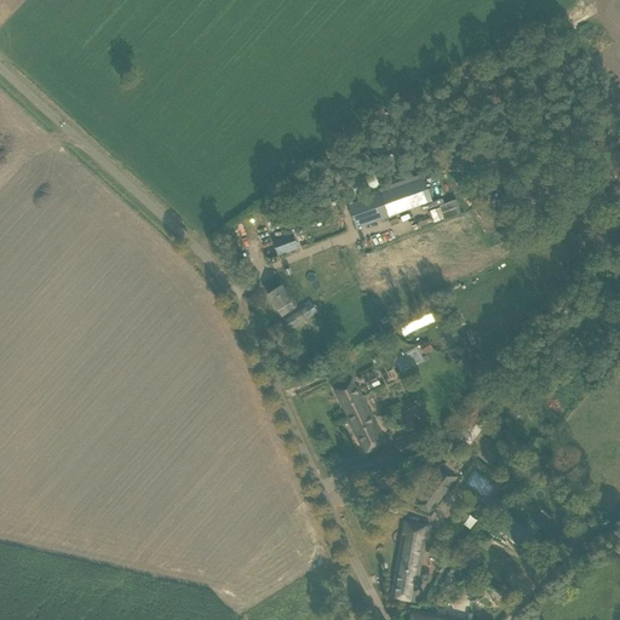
[(373,170),(349,179),(355,195),(379,187),(373,170)]
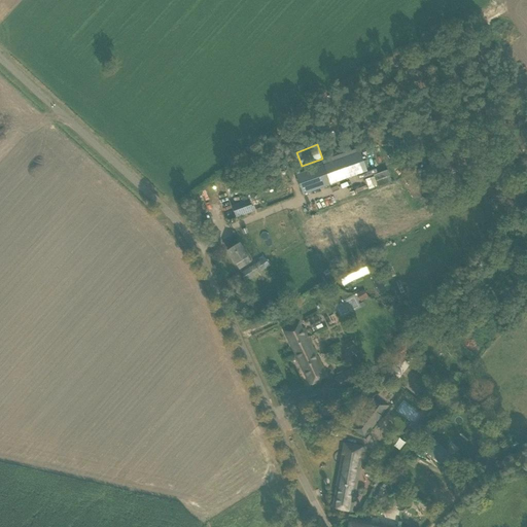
[(304,194),(366,171),(360,152),(296,175),(304,194)]
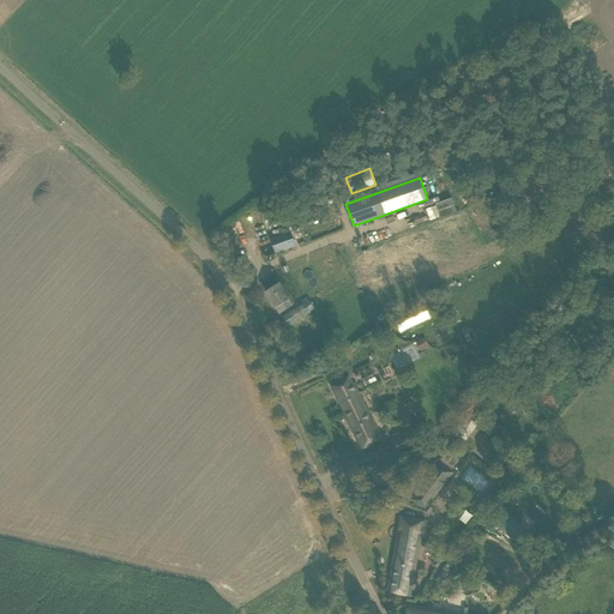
[(495,197),(487,203),(500,224),(510,218),(500,203),(499,203),(495,197)]
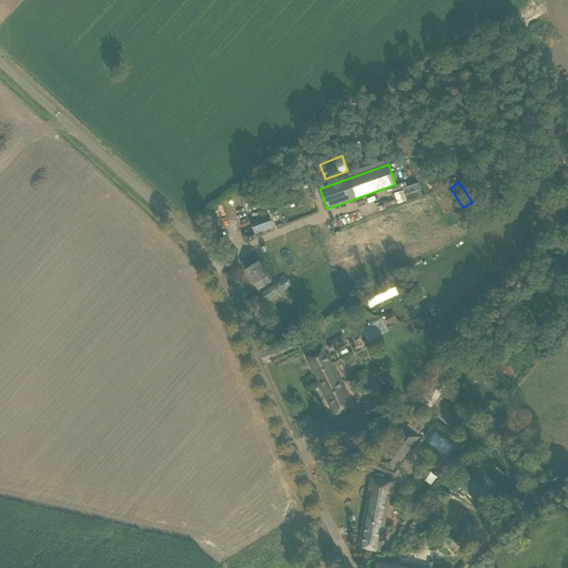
[(269,214),(250,221),(251,222),(255,234),(273,226),(269,215),(269,214)]
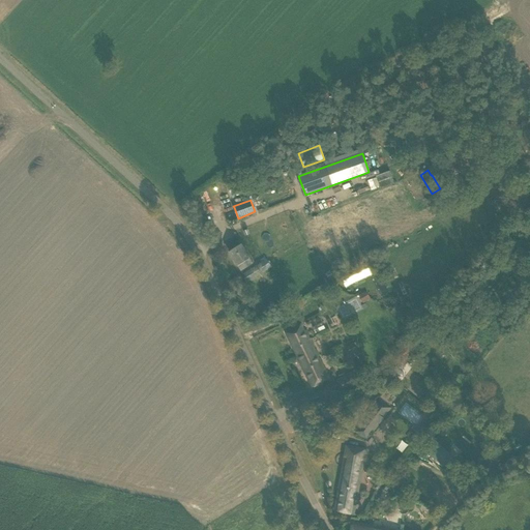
[(229,252),(240,271),(253,263),(241,244),(237,246),(229,252)]
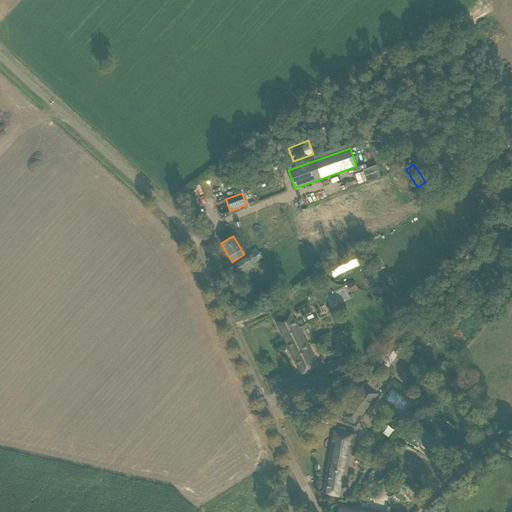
[(250,256),(235,265),(240,273),(254,263),(250,256)]
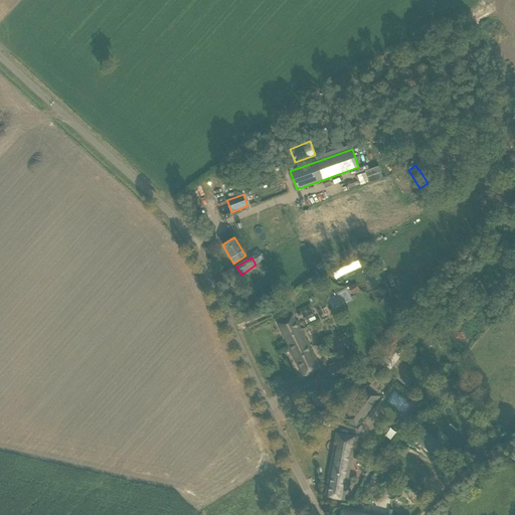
[(356,284),(349,288),(353,294),(360,291),(356,284)]
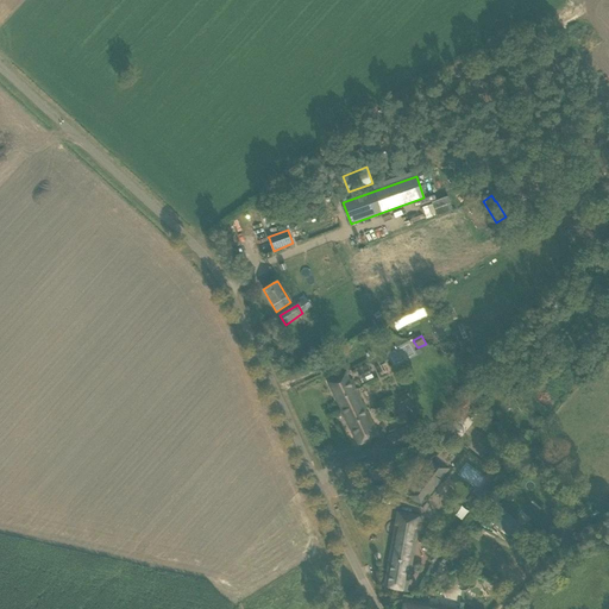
[(327,380),(359,445),(377,435),(345,371),(327,380)]
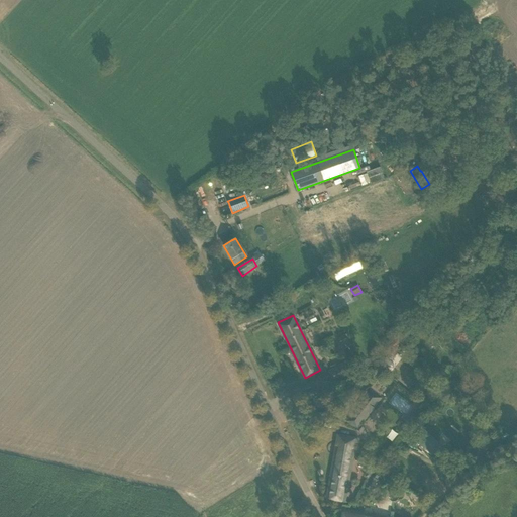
[(343,349),(350,345),(346,339),(343,335),(338,337),(341,342),(339,342),(343,349)]
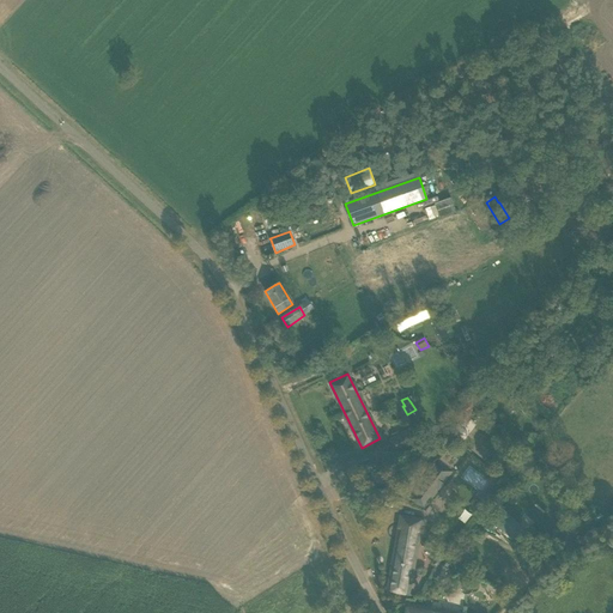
[(398,455),(419,443),(411,428),(389,439),(398,455)]
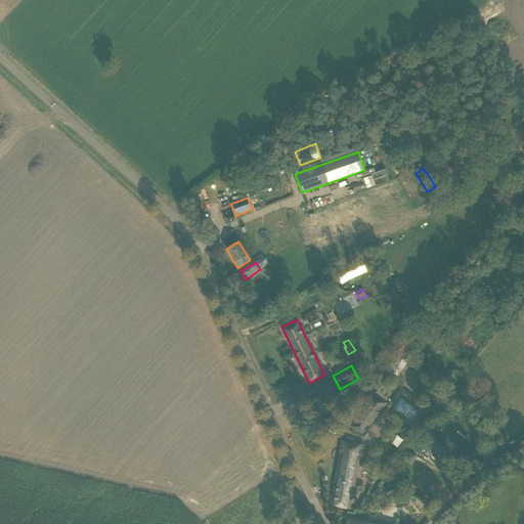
[(361,435),(386,403),(375,394),(350,427),(361,435)]
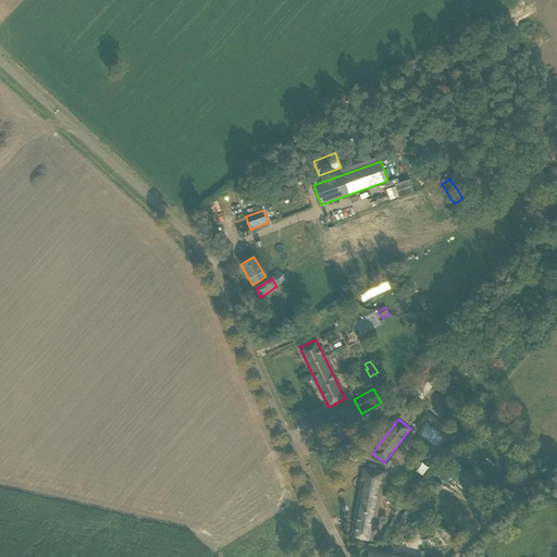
[(457,463),(447,473),(472,495),(481,485),(457,463)]
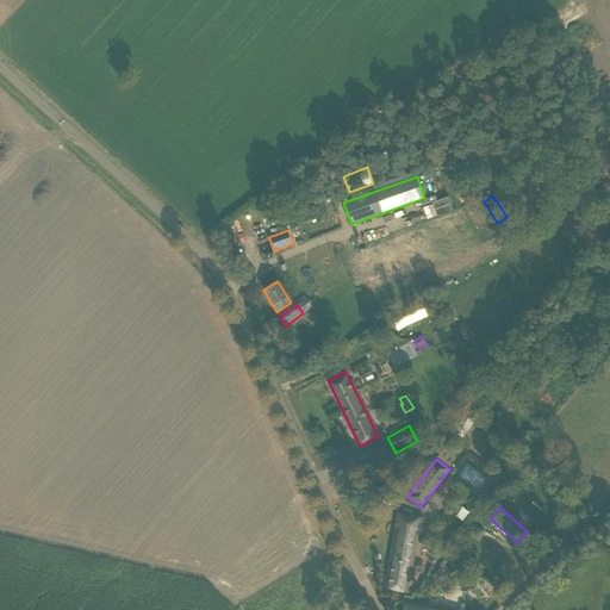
[(422,517),(410,515),(398,512),(385,587),(408,591),(410,579),(422,517)]
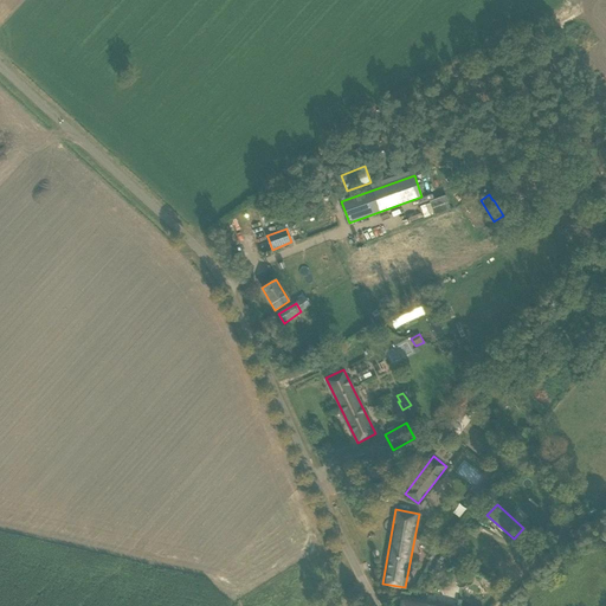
[(578,514),(571,519),(575,527),(582,522),(578,514)]
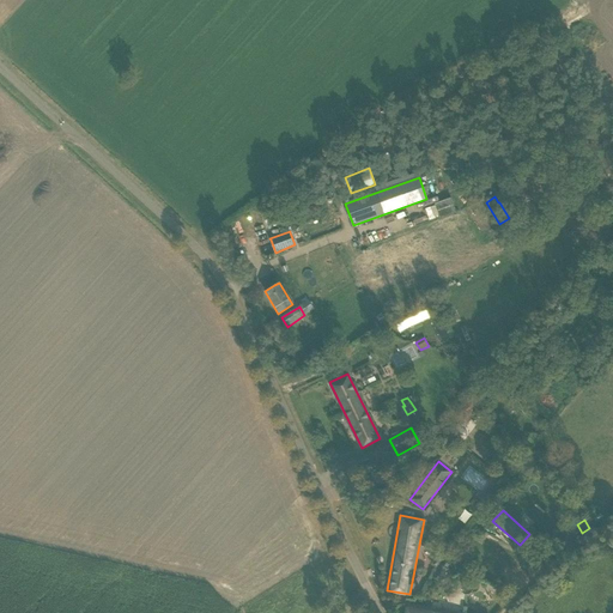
[(545,548),(554,558),(566,546),(557,538),(545,548)]
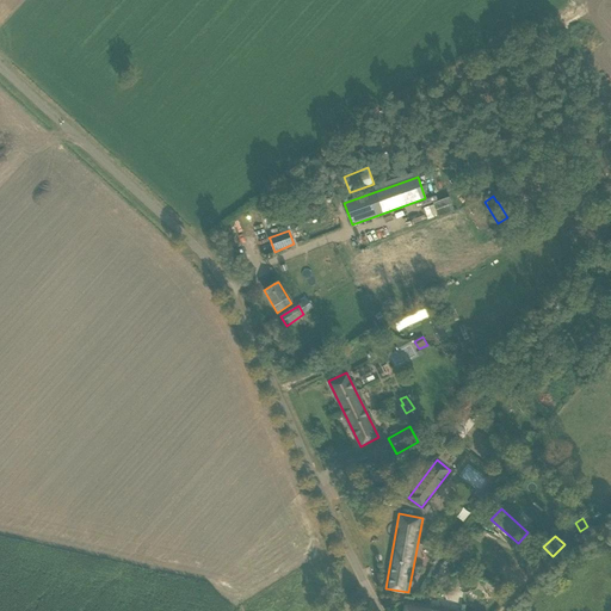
[(506,587),(518,563),(467,538),(456,559),(467,563),(466,567),(506,587)]
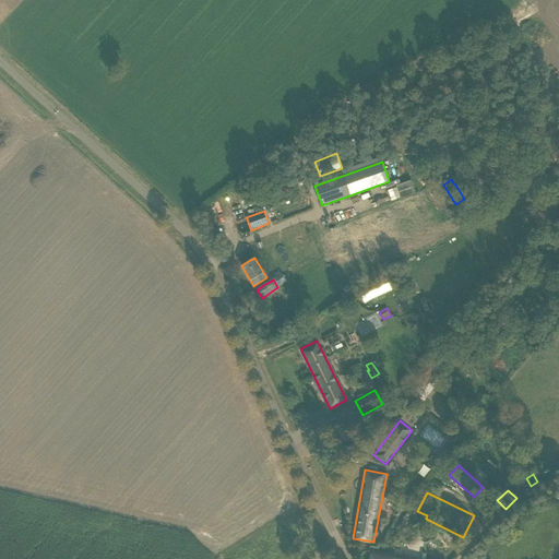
[(399,506),(393,512),(399,516),(404,510),(399,506)]
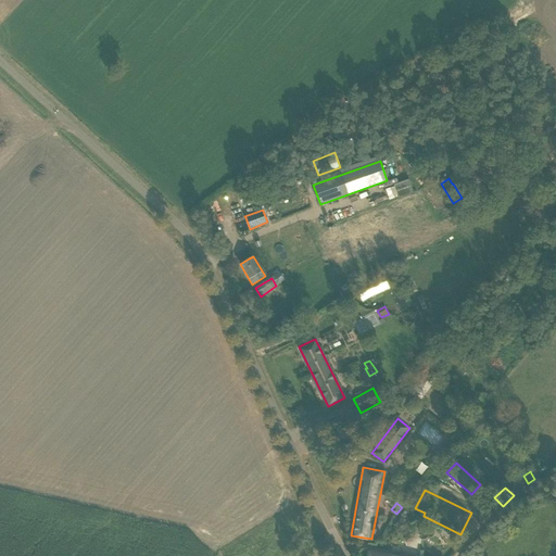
[(406,510),(401,507),(393,521),(400,526),(406,515),(404,515),(406,510)]
